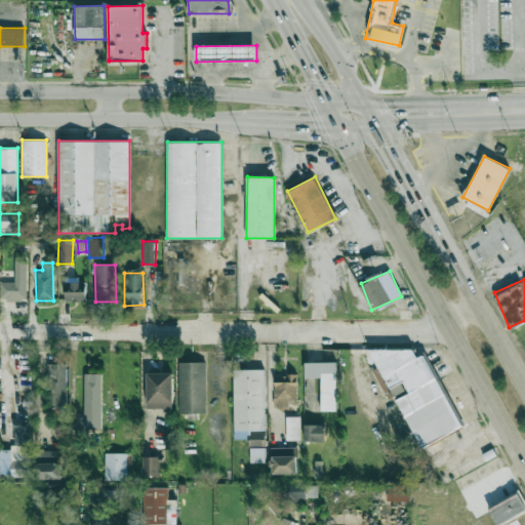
[(0,281),(0,299),(27,299),(27,281),(0,281)]
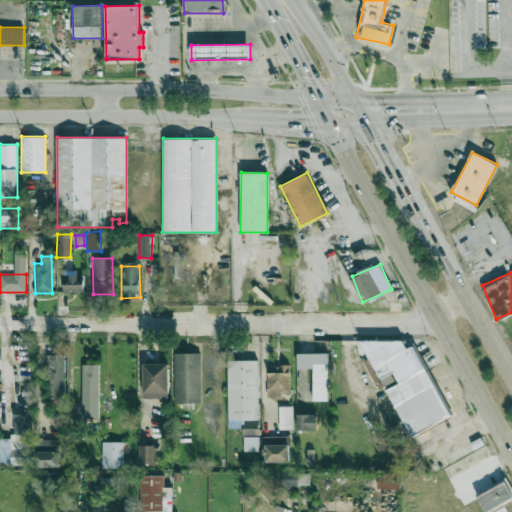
[(63,293),(83,293),(84,275),(63,274),(63,293)]
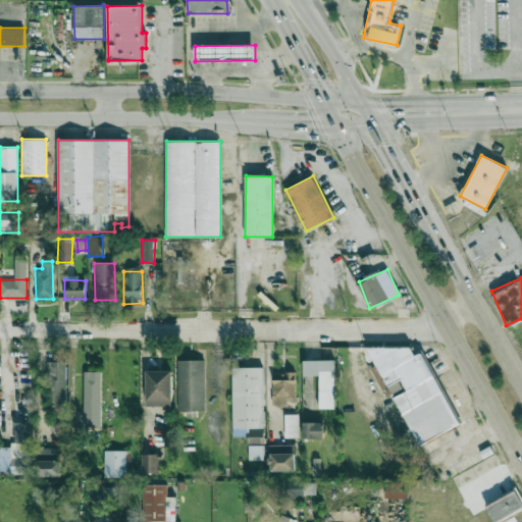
[(423,352),(415,356),(407,338),(371,356),(381,377),(384,376),(415,446),(458,426),(423,352)]
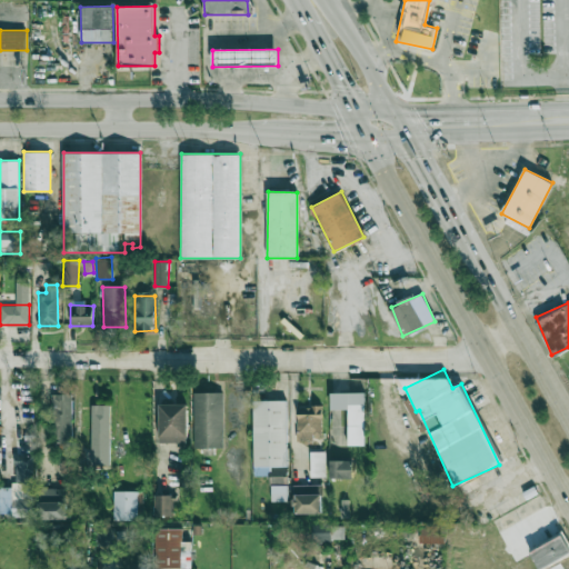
[(193,392),(193,448),(223,447),(222,391),(193,392)]
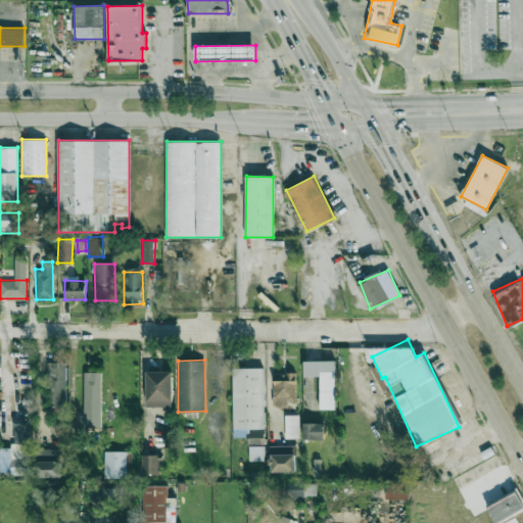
[(320,409),(334,409),(335,361),(304,360),(303,375),(320,376),(320,409)]
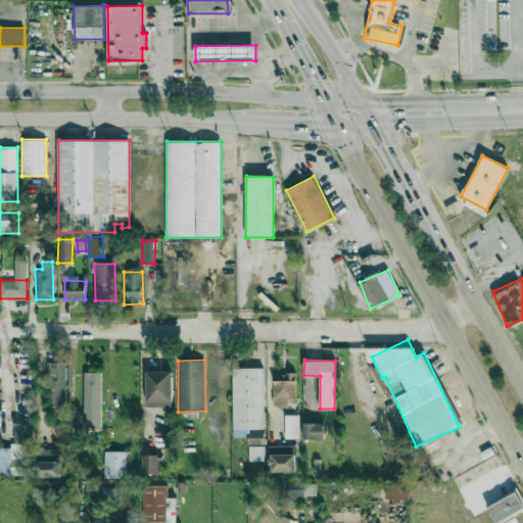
[(47,362),(48,407),(66,406),(65,362),(47,362)]
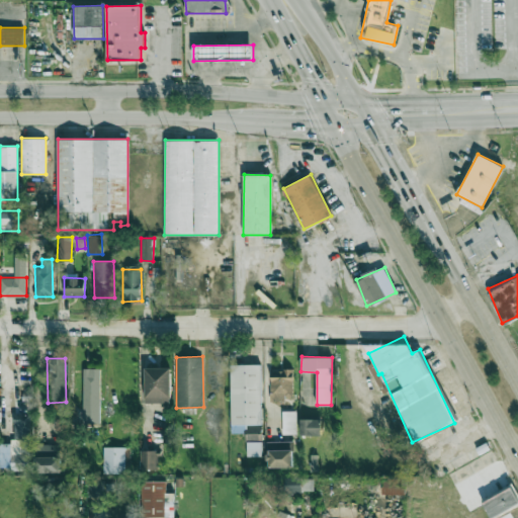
[(260,364),(230,364),(231,433),(247,432),(247,455),(262,455),(260,364)]
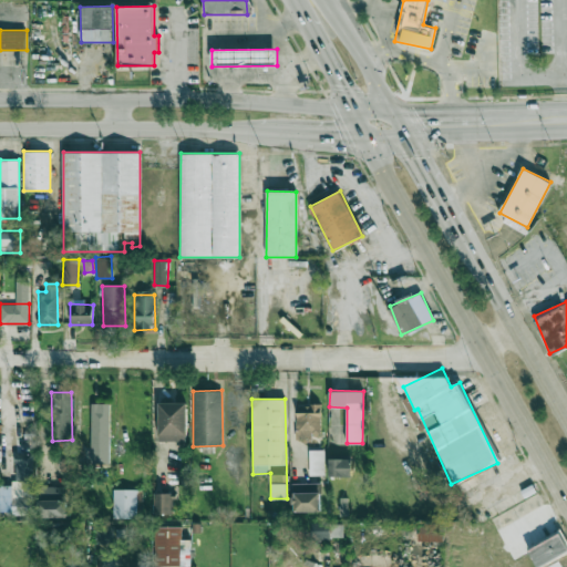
[(158,441),(187,440),(186,402),(158,402),(158,441)]
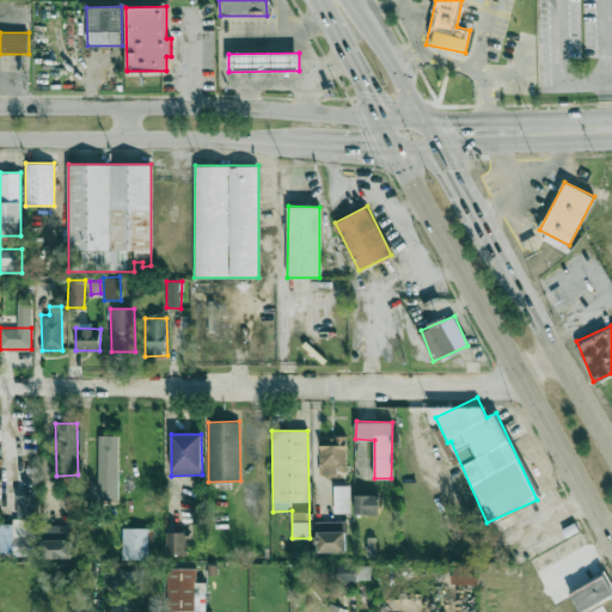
[(117,436),(97,438),(98,479),(118,478),(117,436)]
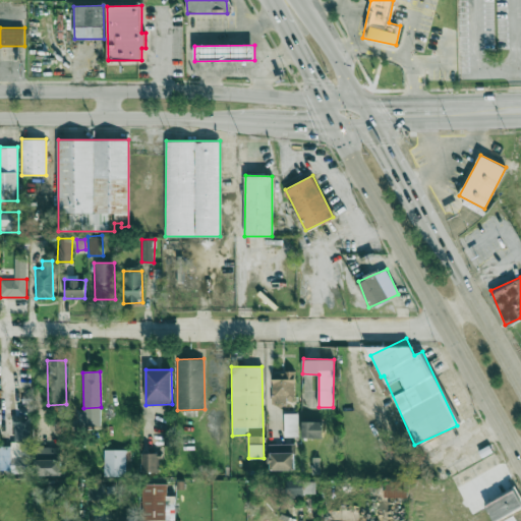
[(272,404),(287,403),(287,398),(294,398),(294,371),(271,372),(272,404)]
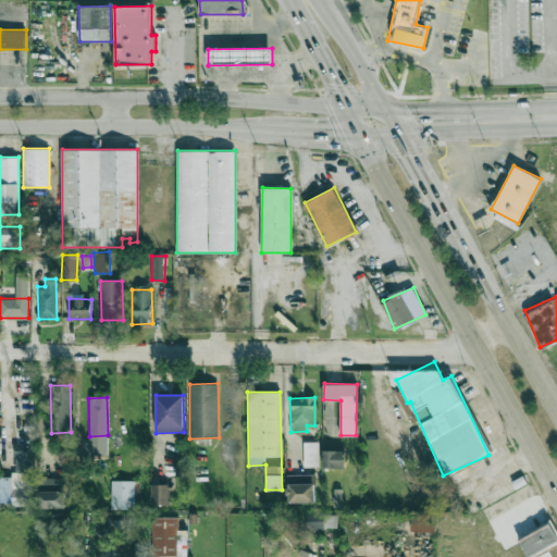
[(318,442),(304,442),(304,467),(319,467),(318,442)]
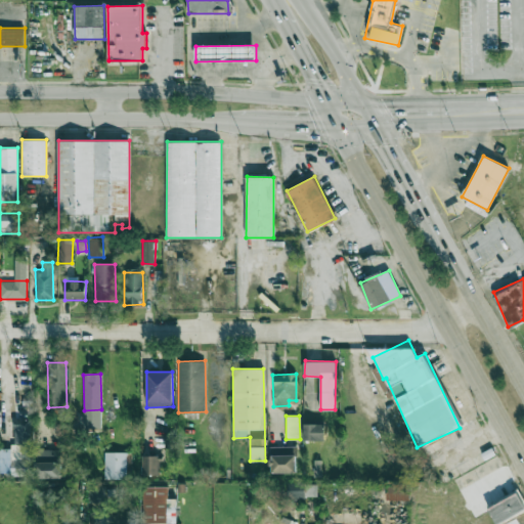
[(0,474),(31,474),(30,419),(13,419),(13,448),(0,448),(0,474)]
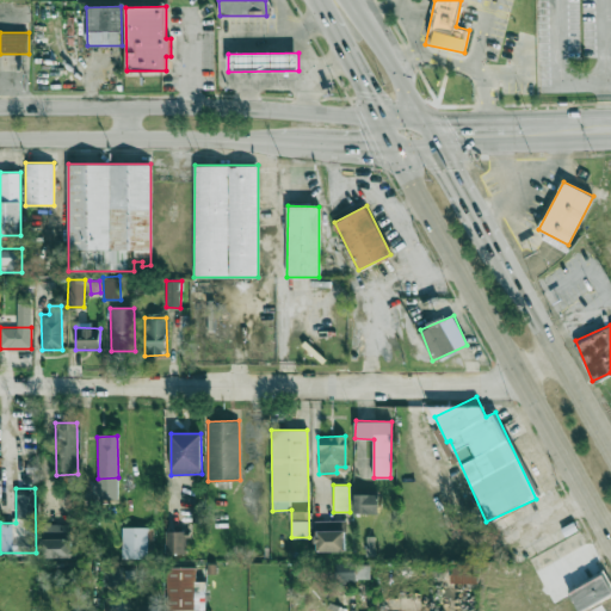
[(378,494),(355,493),(353,512),(378,513),(378,494)]
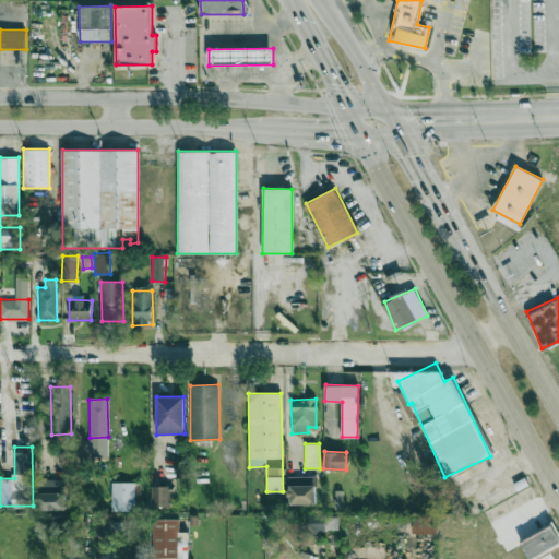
[(317,503),(316,476),(288,476),(289,504),(317,503)]
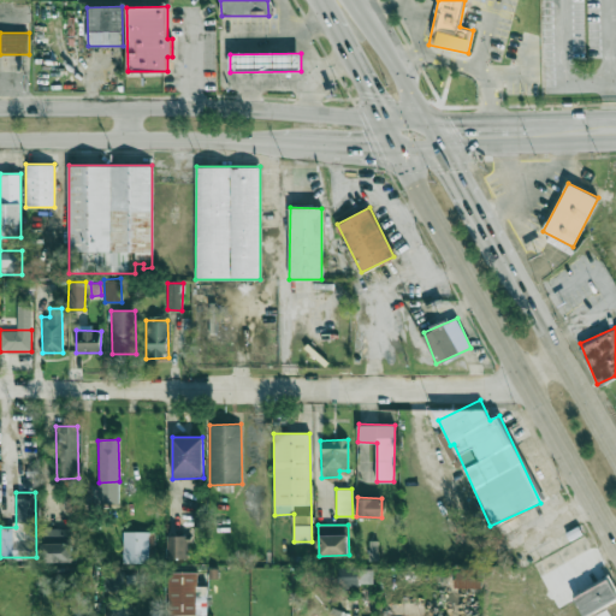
[(76,562),(76,528),(42,527),(41,562),(76,562)]
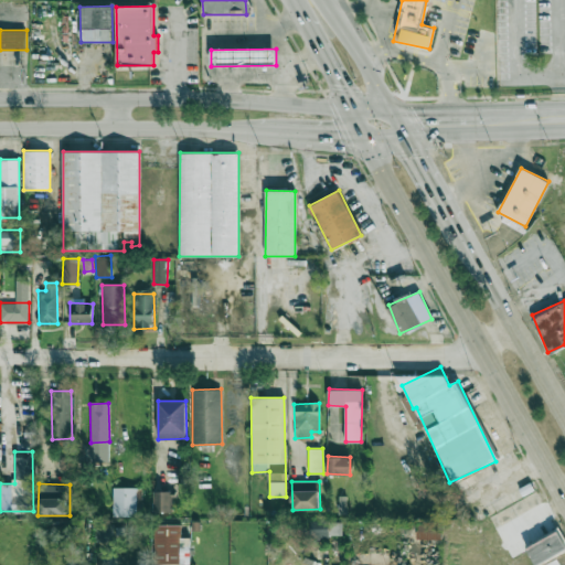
[(113,515),(139,516),(139,488),(113,487),(113,515)]
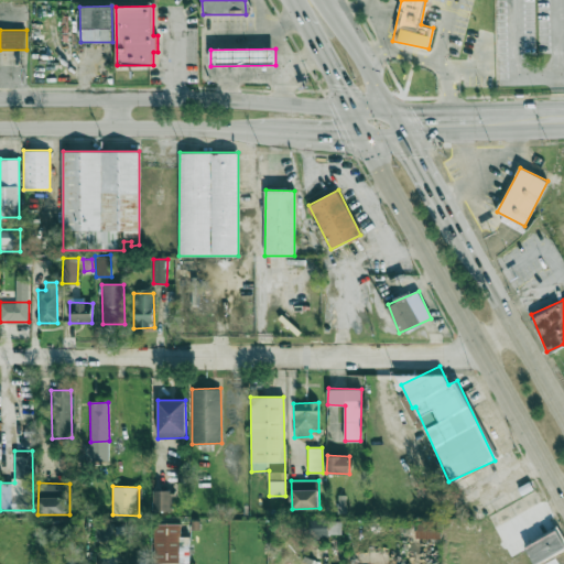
[(152,510),(172,511),(173,490),(152,490),(152,510)]
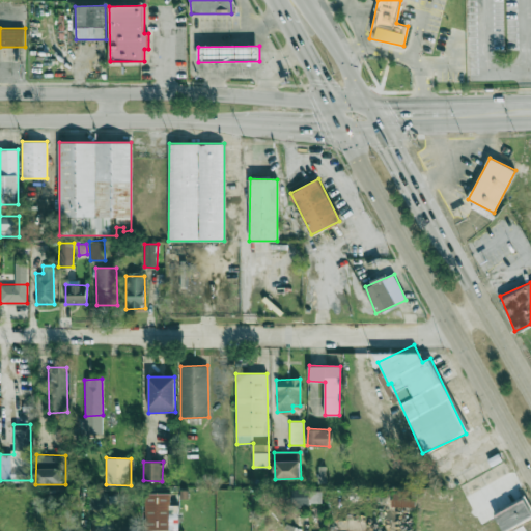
[(318,482),(326,482),(326,466),(317,466),(318,482)]
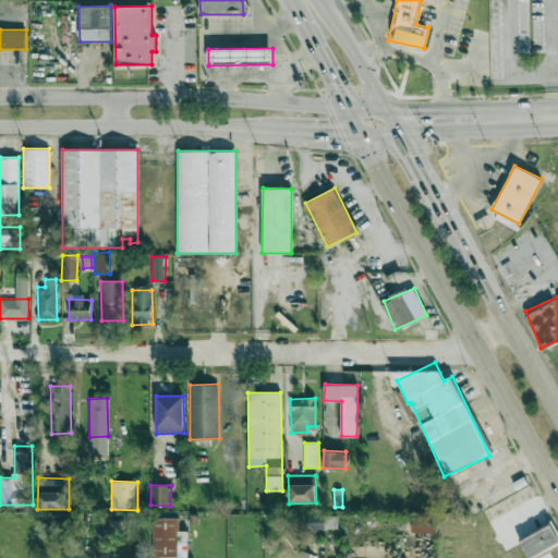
[(338,514),(307,513),(306,530),(337,531),(338,514)]
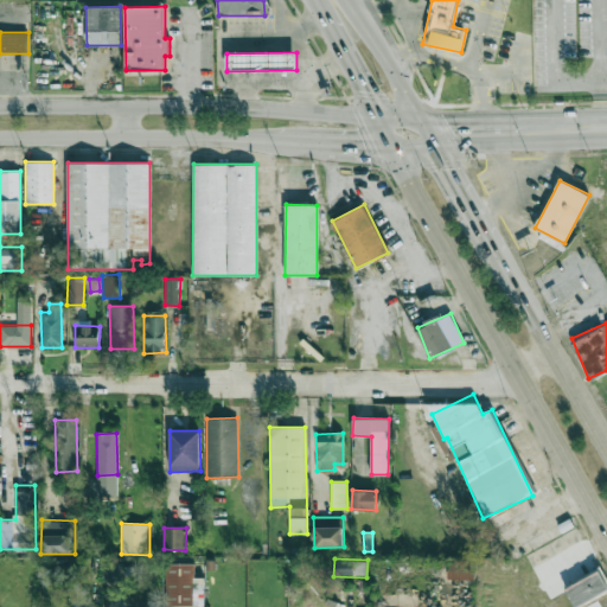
[(448,579),(475,579),(477,562),(448,561),(448,579)]
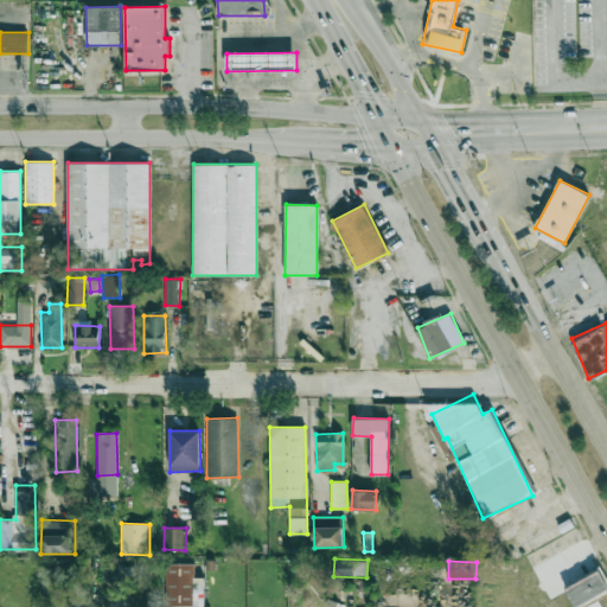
[(204,606),(204,577),(195,577),(195,563),(165,563),(165,605),(204,606)]
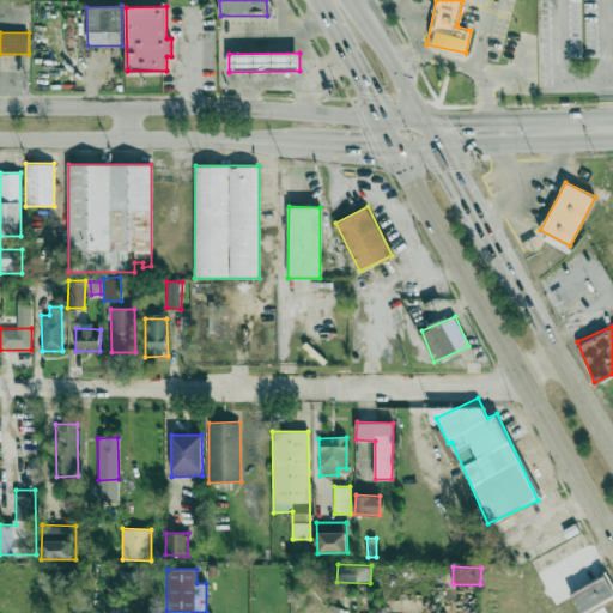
[(581,612),(612,595),(612,593),(605,576),(570,595),(581,612)]
